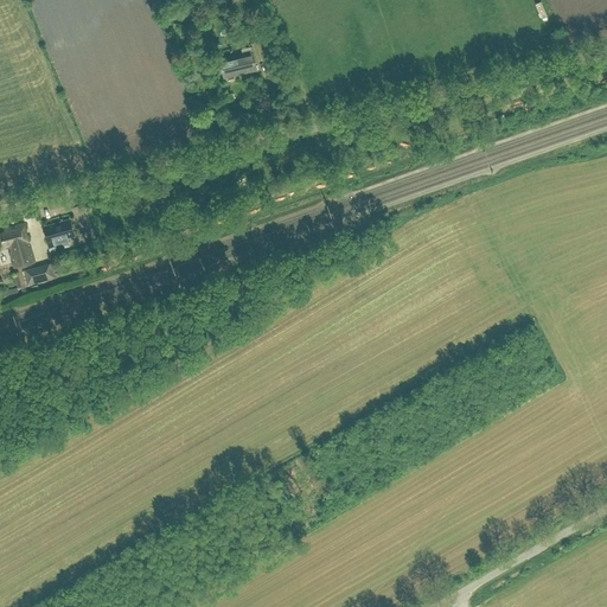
[(248,44),(257,42),(253,27),(244,30),(248,44)]
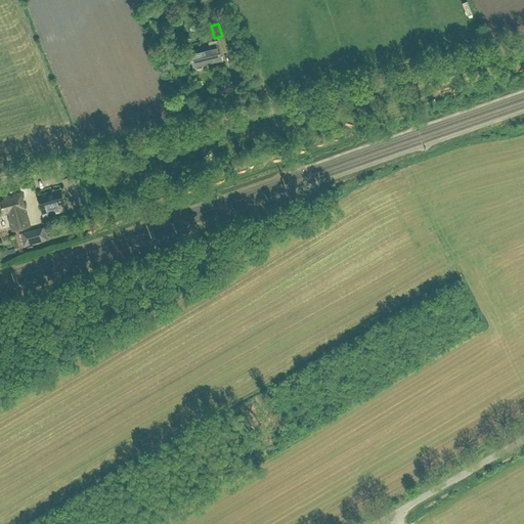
[(193,67),(221,59),(218,45),(216,40),(208,42),(209,47),(189,51),(193,67)]
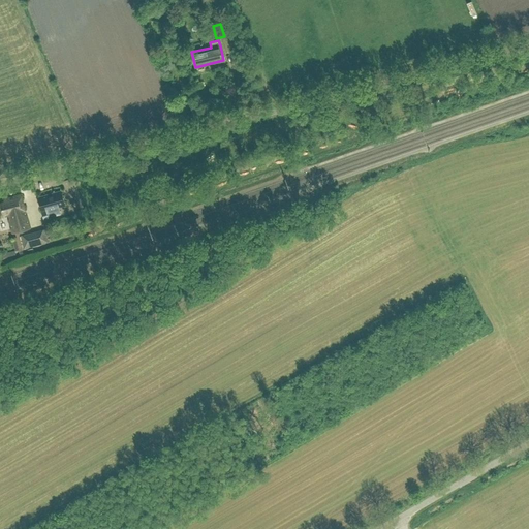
[(59,207),(64,206),(60,190),(38,196),(42,212),(47,211),(49,218),(61,214),(59,207)]
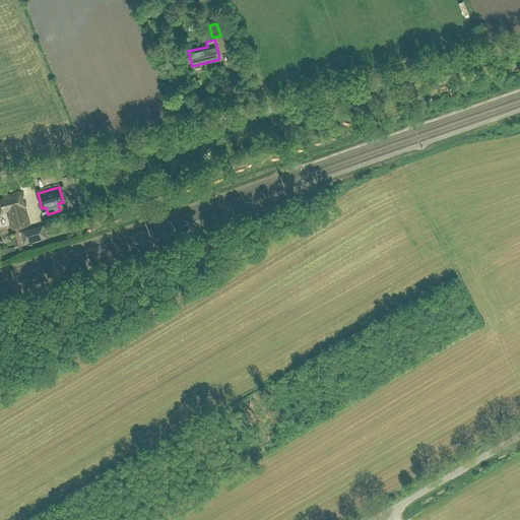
[(4,198),(0,199),(4,213),(9,211),(9,212),(10,212),(11,215),(9,216),(12,229),(28,224),(24,208),(20,191),(4,196),(4,198)]
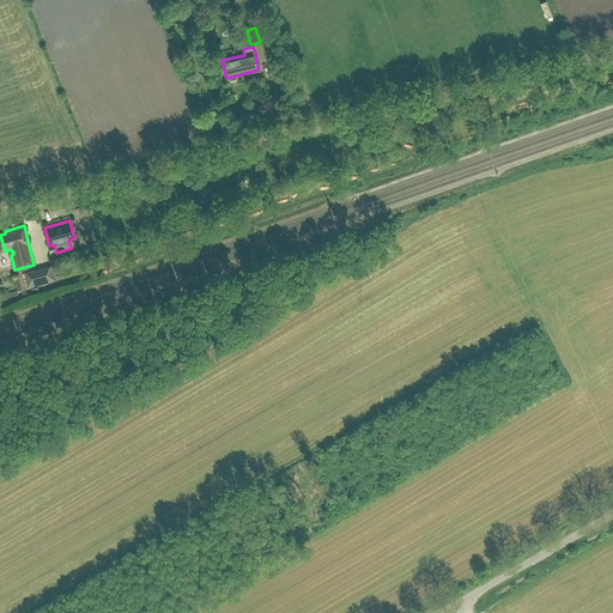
[(52,266),(24,273),(28,287),(55,280),(52,266)]
